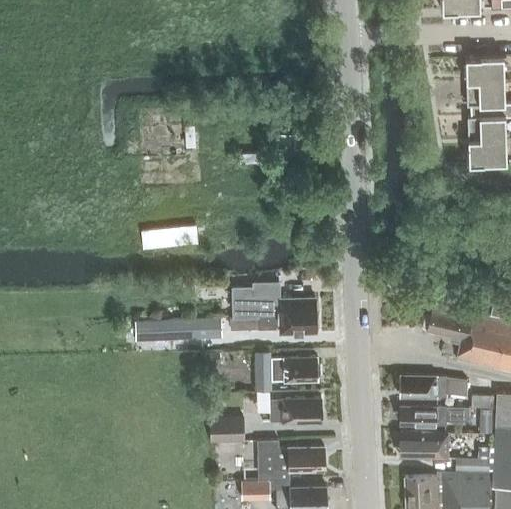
[(480,12),(479,0),(441,0),(442,13),(480,12)]
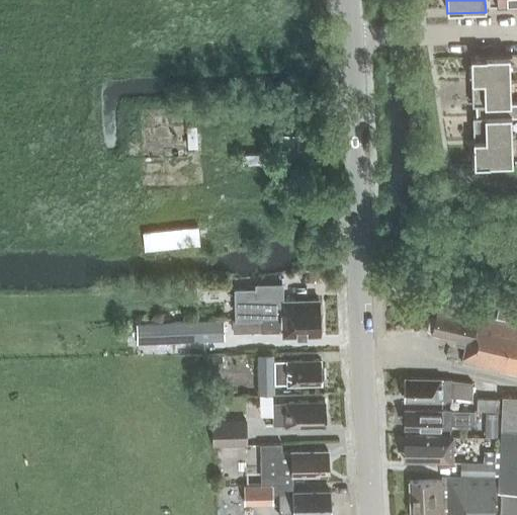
[(516,0),(506,1),(506,10),(516,9),(516,0)]
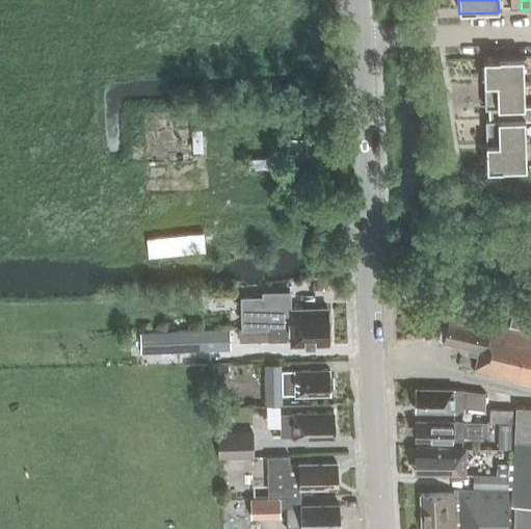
[(483,61),(484,89),(524,88),(523,60),(483,61)]
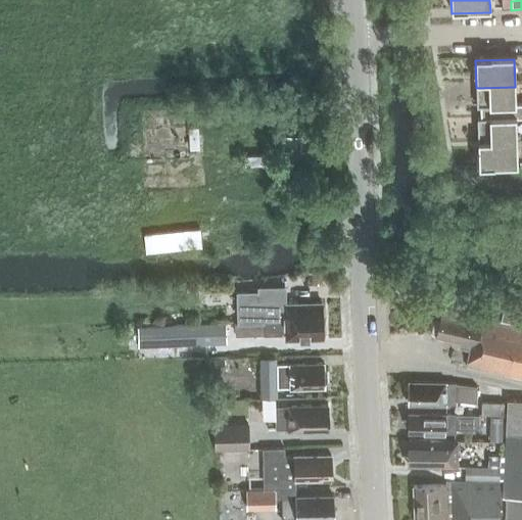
[(515,87),(476,88),(476,109),(480,109),(480,114),(521,113),(521,106),(515,106),(515,87)]
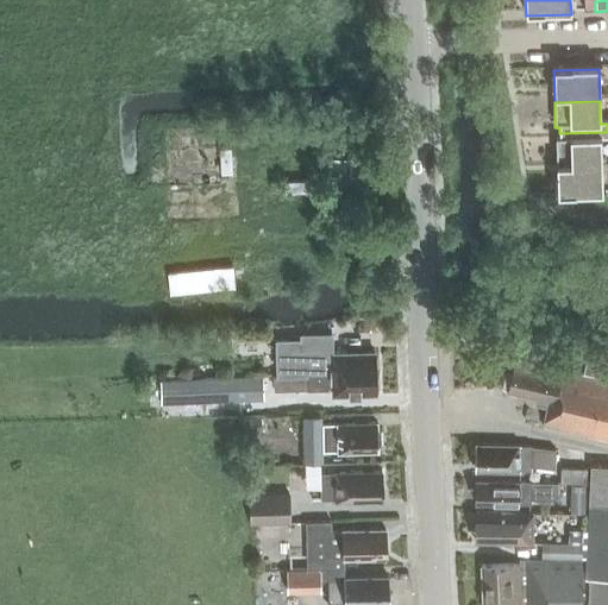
[(607,132),(559,133),(559,140),(556,140),(556,165),(601,164),(601,140),(607,140),(607,132)]
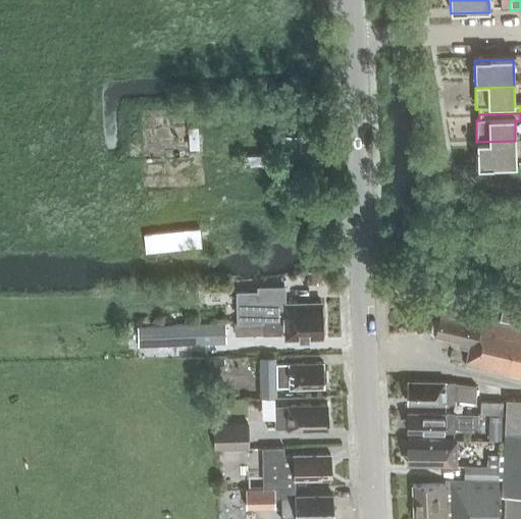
[(191,155),(201,155),(200,133),(190,133),(191,155)]
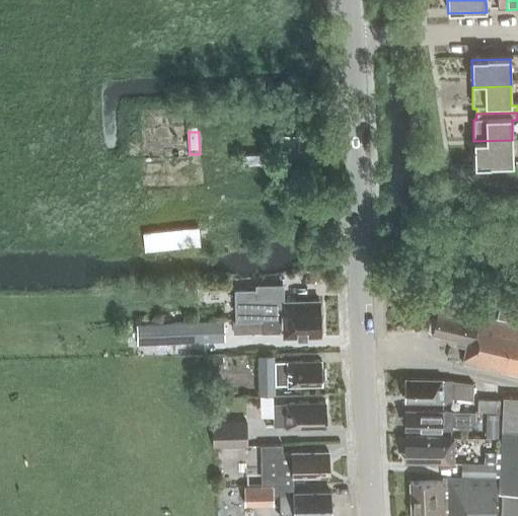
[(513,167),(512,140),(473,141),(474,168),(513,167)]
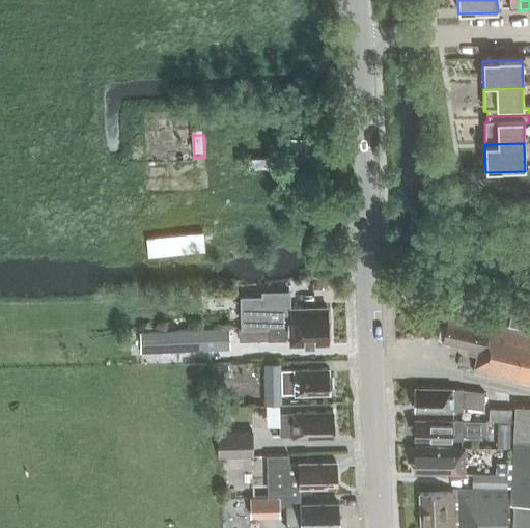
[(252,163),(252,173),(275,172),(274,162),(252,163)]
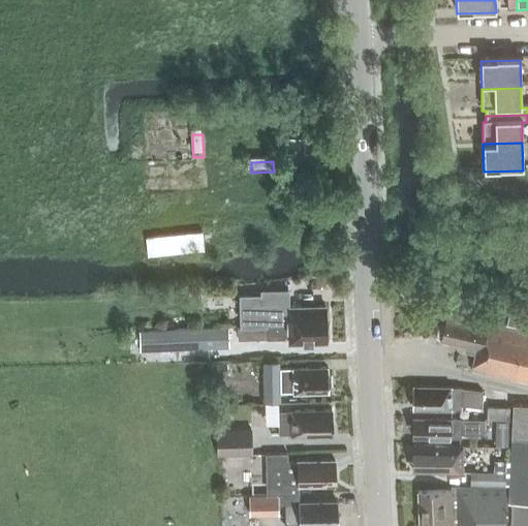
[(148,257),(205,252),(204,235),(147,240),(148,257)]
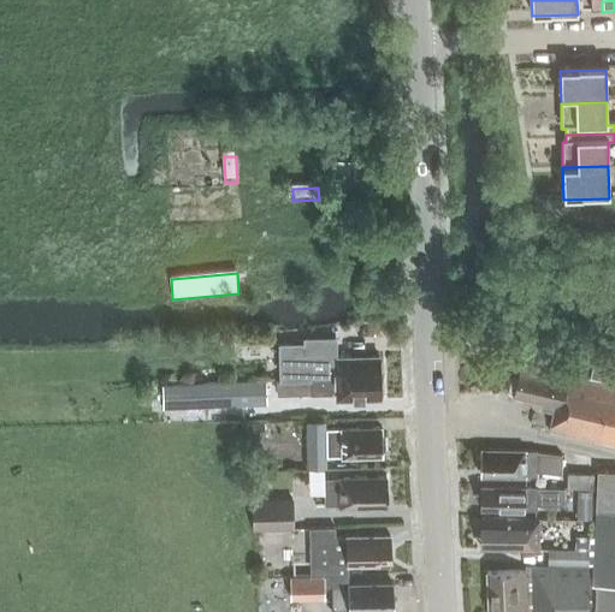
[(311,381),(379,379),(379,360),(350,360),(348,357),(341,357),(338,360),(336,360),(336,354),(335,354),(335,343),(336,343),(336,340),(305,340),(305,345),(281,345),(281,381),(311,381)]
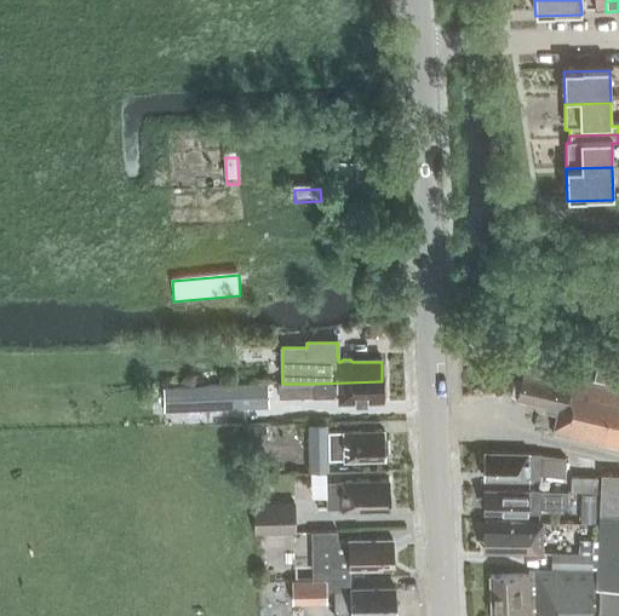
[(600,358),(595,383),(608,385),(614,361),(600,358)]
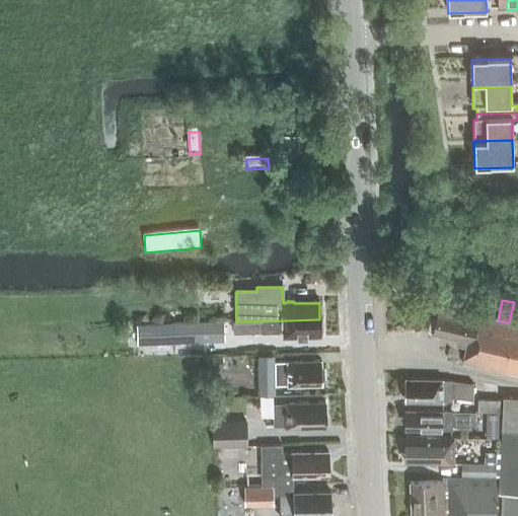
[(462,367),(476,370),(517,379),(517,325),(439,307),(437,319),(432,319),(429,332),(433,335),(432,337),(457,343),(455,348),(467,351),(462,367)]
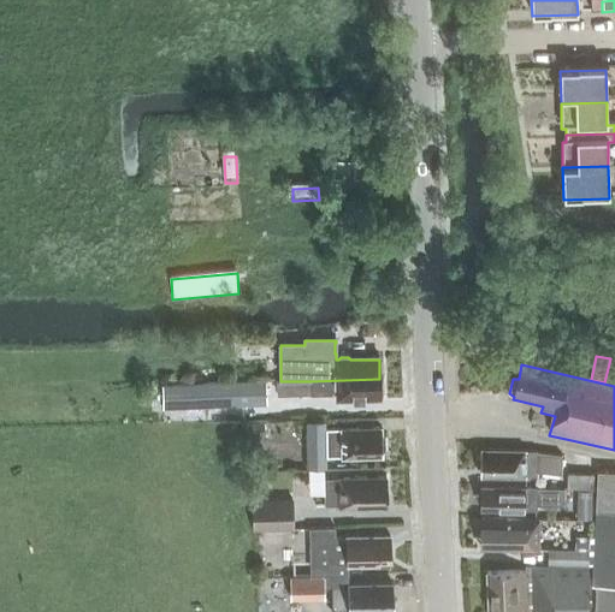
[(380,402),(379,379),(311,381),(281,381),(278,381),(278,394),(311,394),(311,397),(335,396),(335,402),(338,402),(341,404),(348,404),(350,402),(380,402)]
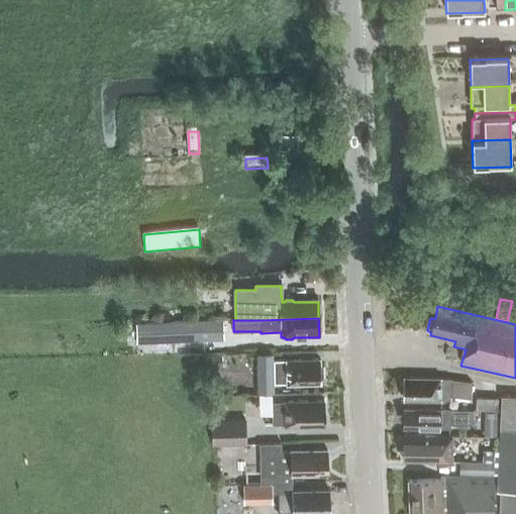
[(137,345),(224,342),(224,322),(136,324),(137,345)]
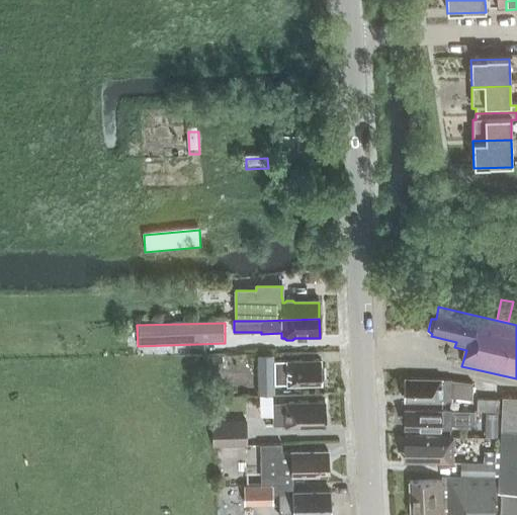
[(322,387),(322,362),(290,362),(290,364),(275,364),(275,385),(290,385),(290,387),(322,387)]
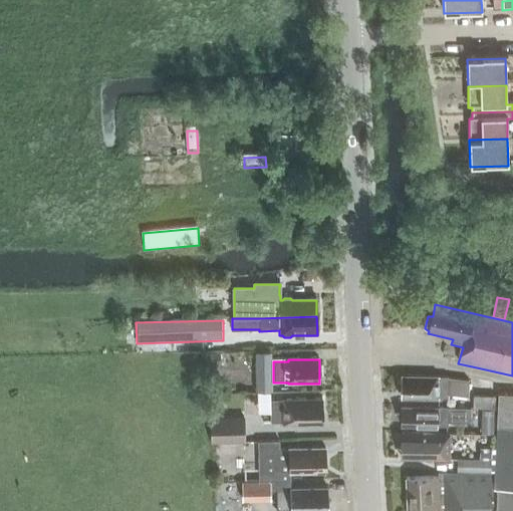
[(467,399),(468,382),(449,380),(449,379),(439,379),(439,378),(402,378),(402,400),(449,402),(449,397),(467,399)]
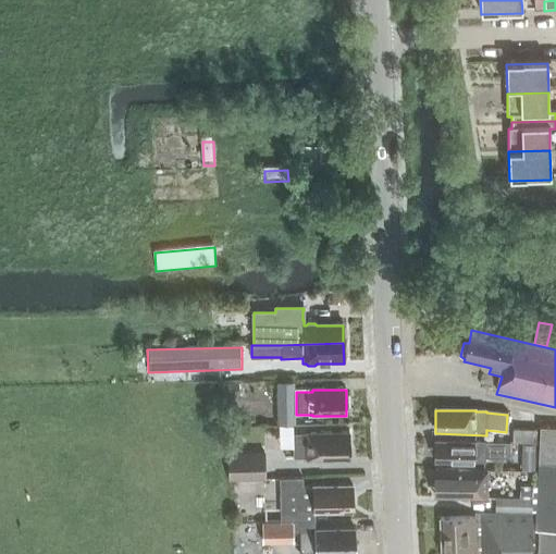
[(555,430),(540,430),(539,462),(555,462),(555,430)]
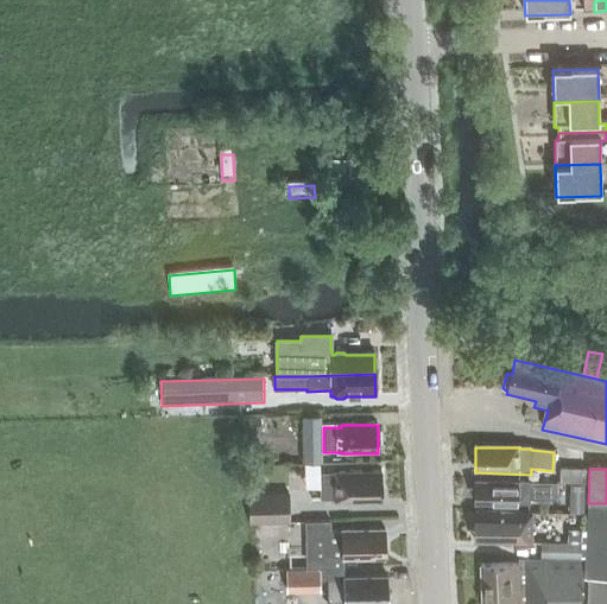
[(586,487),(586,472),(560,471),(560,485),(569,485),(583,487),(586,487)]
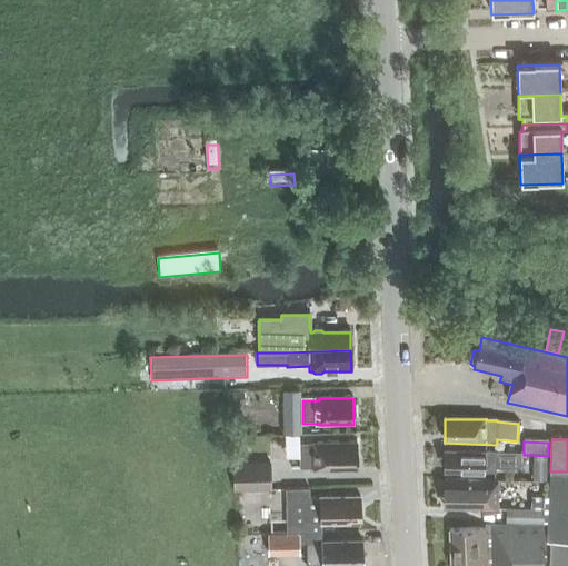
[(315,470),(357,469),(357,444),(300,445),(301,469),(315,469),(315,470)]
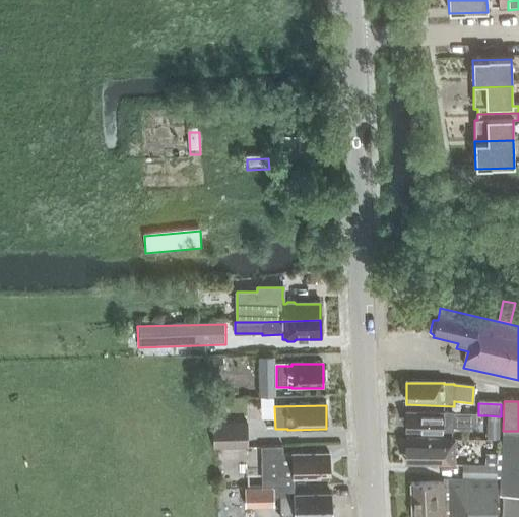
[(476,415),(443,414),(406,413),(406,434),(453,435),(453,430),(475,431),(476,415)]
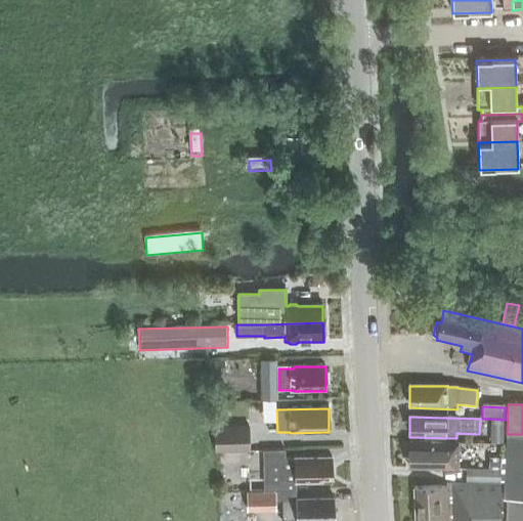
[(490,431),(503,431),(503,420),(490,419),(490,431)]
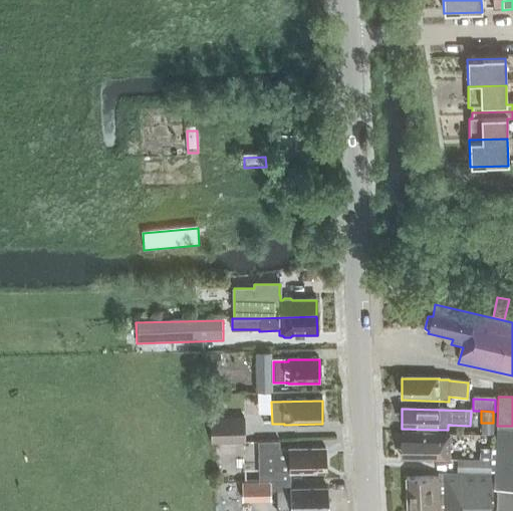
[(212,445),(246,444),(246,418),(211,419),(212,445)]
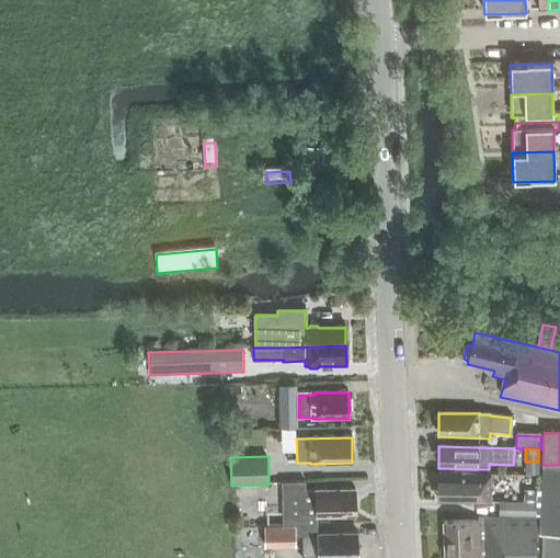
[(544,517),(543,537),(559,537),(559,465),(543,465),(540,517),(544,517)]
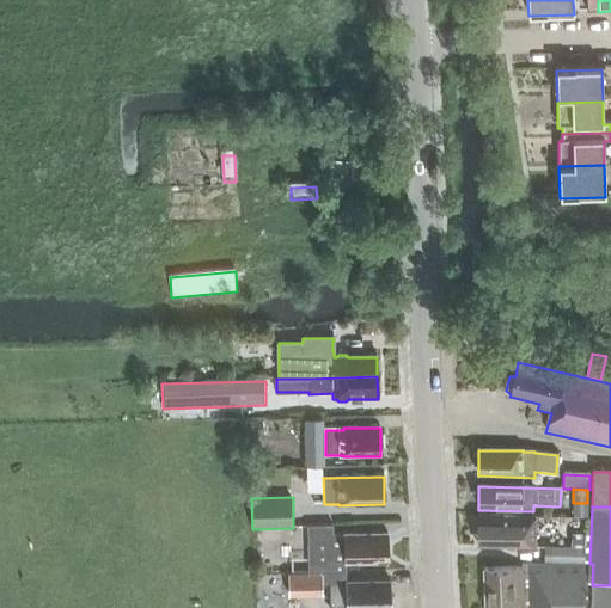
[(536,550),(536,520),(478,519),(478,548),(536,550)]
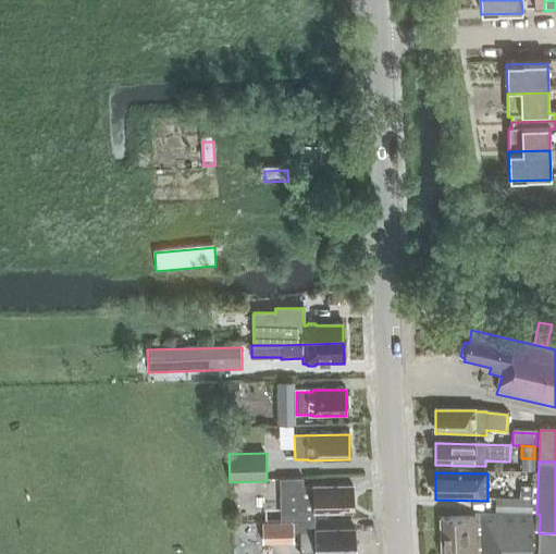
[(294,525),(313,525),(313,513),(342,512),(342,507),(353,506),(353,504),(355,504),(355,488),(312,489),(312,480),(281,481),(282,525),(263,526),(263,545),(294,544),(294,525)]
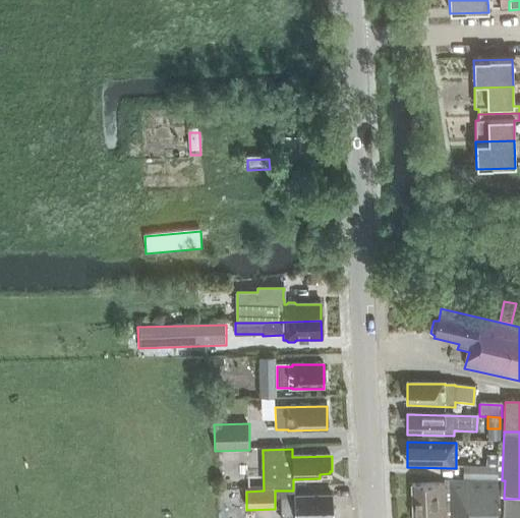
[(463,468),(463,480),(499,481),(499,457),(485,457),(485,468),(463,468)]
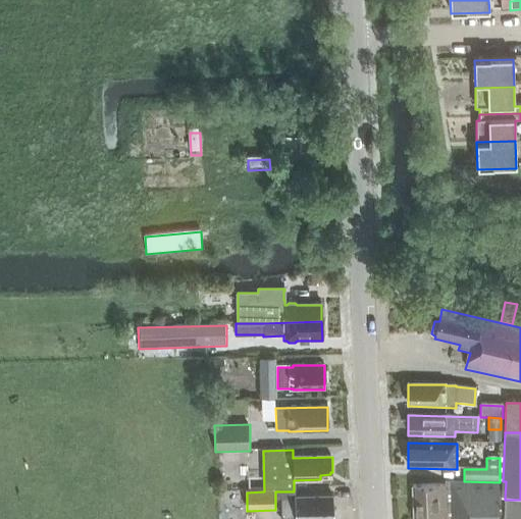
[(499,518),(498,484),(446,483),(446,487),(413,488),(413,518),(499,518)]
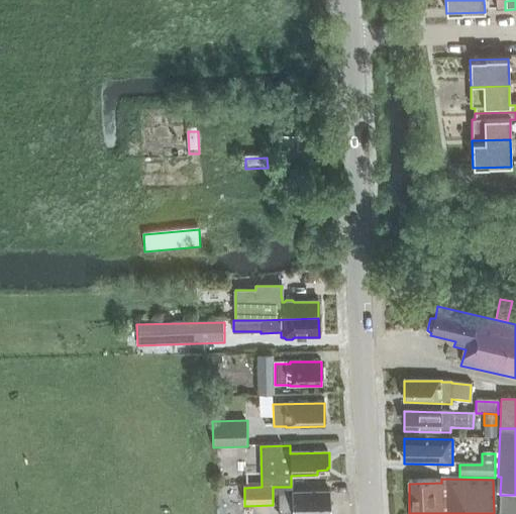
[(237,489),(222,489),(223,502),(238,501),(237,489)]
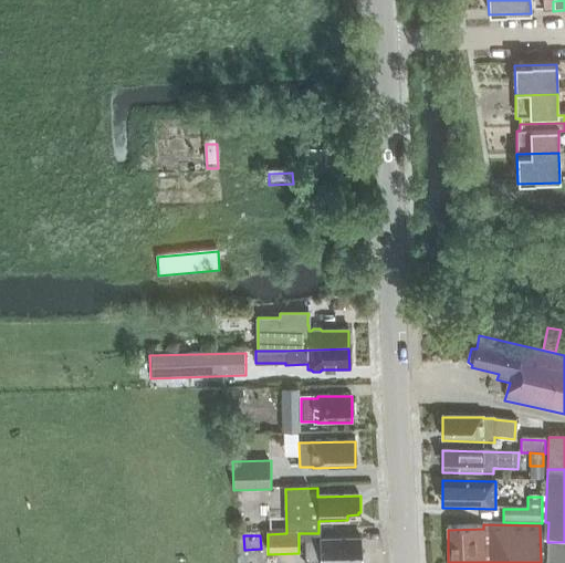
[(361,540),(321,540),(321,542),(305,542),(306,562),(349,562),(349,561),(361,561),(361,540)]
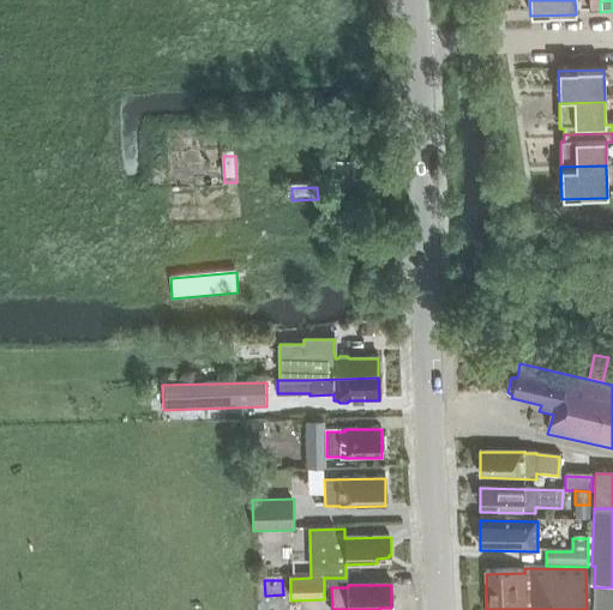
[(594,609),(612,609),(612,587),(594,587),(594,609)]
